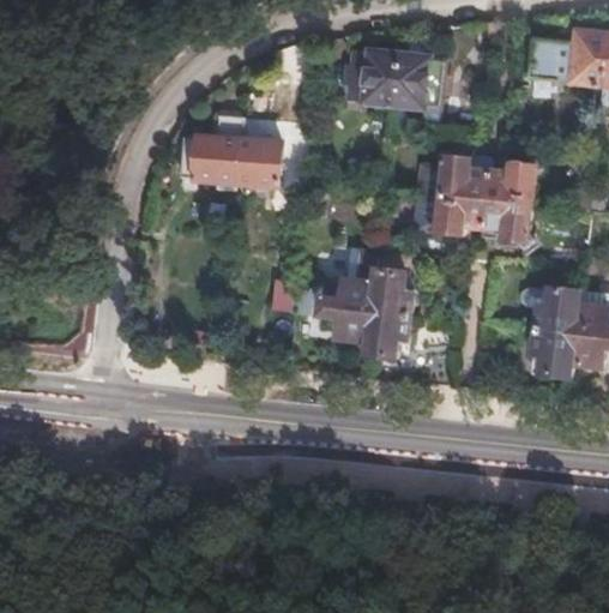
[(558,78),(602,82),(606,36),(564,32),(558,78)]
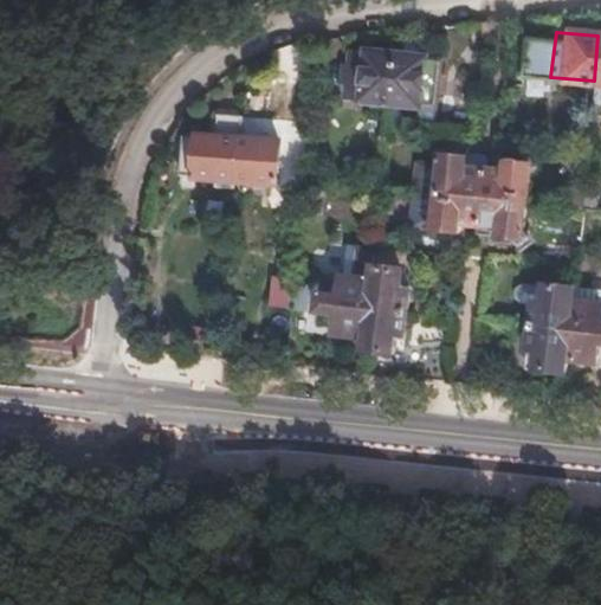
[(503,37),(501,68),(515,70),(517,38),(503,37)]
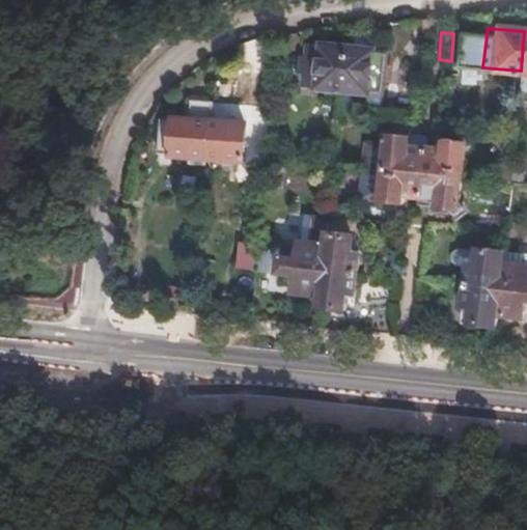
[(338,88),(342,48),(305,44),(301,85),(338,88)]
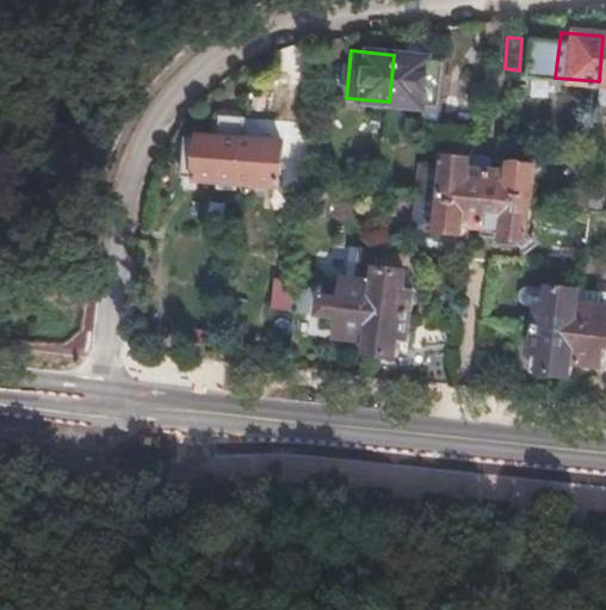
[(441,61),(394,55),(389,102),(437,106),(441,61)]
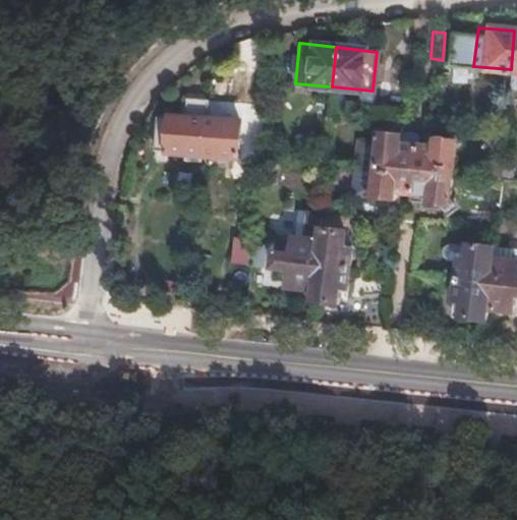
[(207,115),(208,97),(184,95),(182,114),(155,111),(152,146),(204,150),(207,115)]
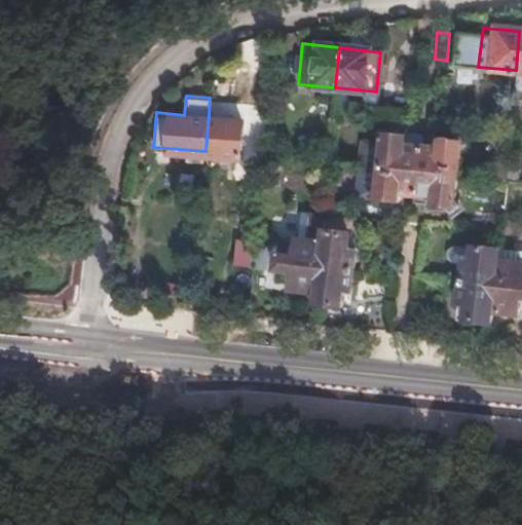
[(244,118),(209,116),(206,151),(204,157),(240,160),(244,118)]
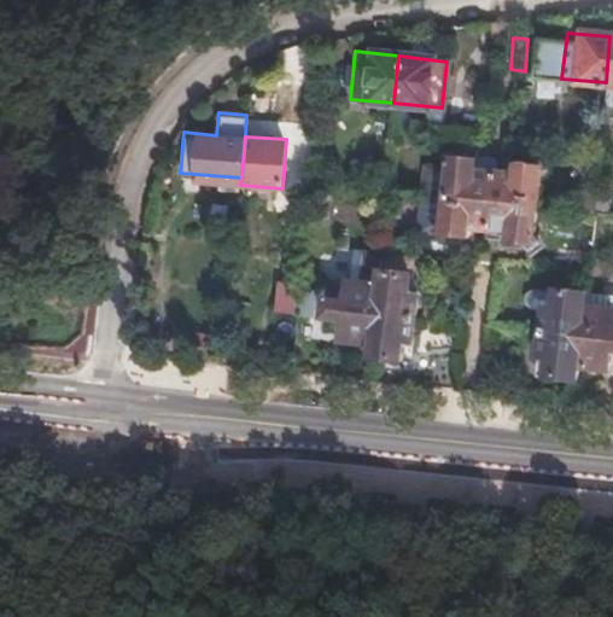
[(445,159),(442,195),(488,199),(490,174),(468,173),(470,162),(445,159)]
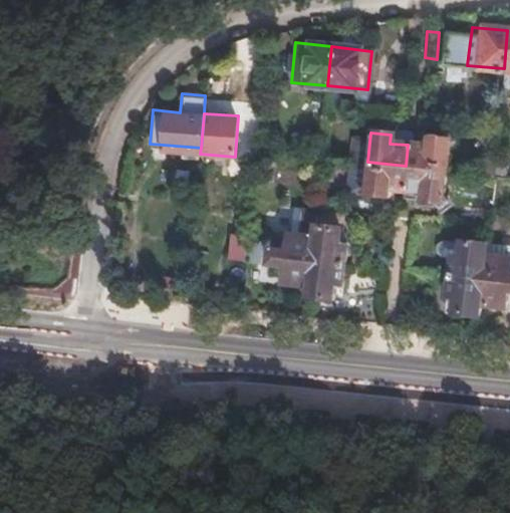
[(408,145),(406,166),(442,169),(445,139),(425,137),(424,147),(408,145)]
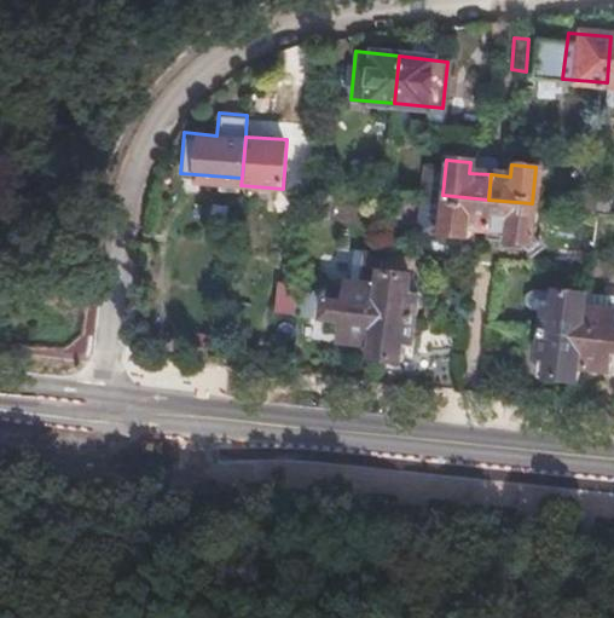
[(464,219),(486,221),(488,200),(442,195),(439,230),(462,232),(464,219)]
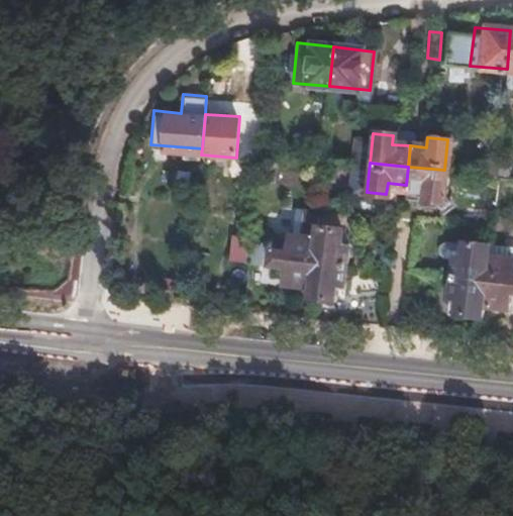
[(408,167),(406,185),(423,187),(422,198),(441,199),(444,170),(408,167)]
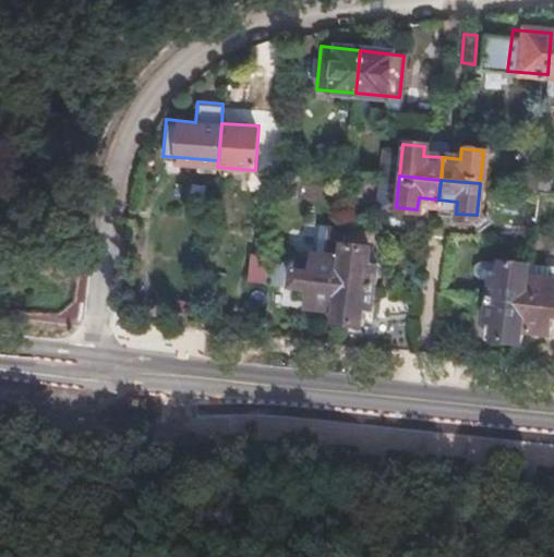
[(341,242),(342,231),(312,228),(306,274),(286,271),(284,291),(303,293),(301,312),(334,315),(338,281),(341,242)]
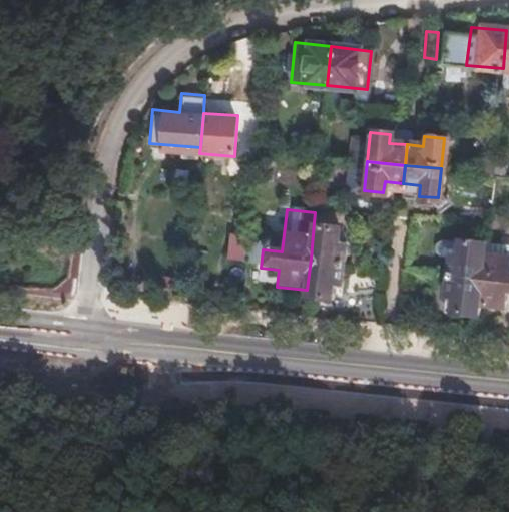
[(337,224),(314,222),(311,259),(350,263),(352,243),(335,241),(337,224)]
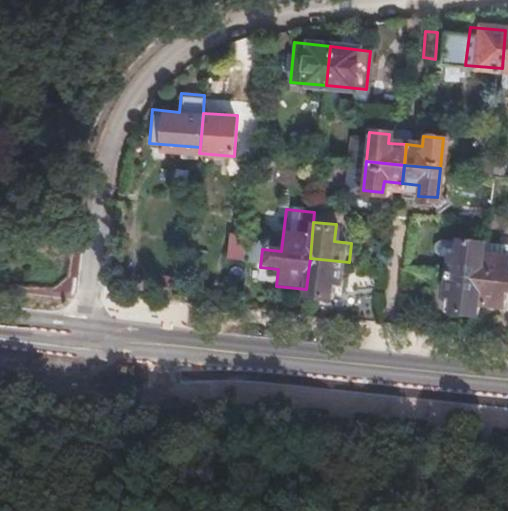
[(245,259),(247,233),(229,232),(227,258),(245,259)]
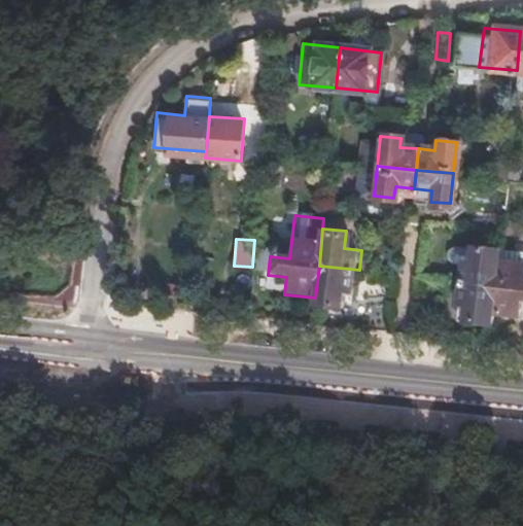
[(456,260),(454,279),(495,283),(497,260),(498,247),(476,245),(474,263),(456,260)]
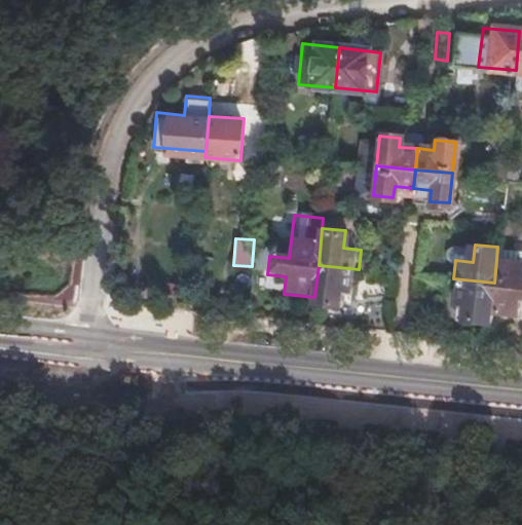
[(521,262),(496,260),(494,283),(492,297),(519,300),(520,296),(521,296),(521,262)]
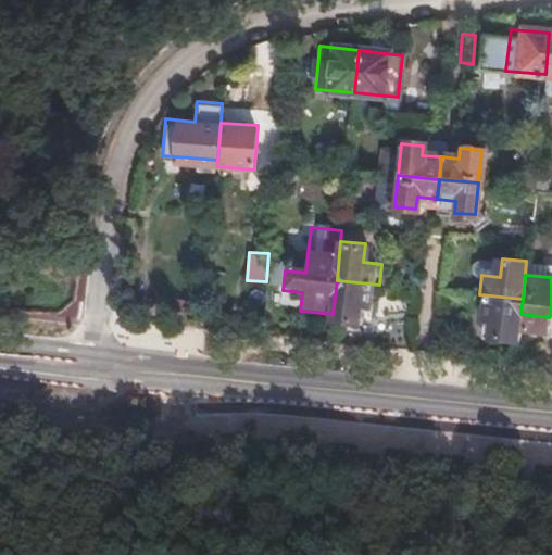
[(379,285),(337,280),(333,314),(333,317),(358,319),(360,301),(376,303),(379,285)]
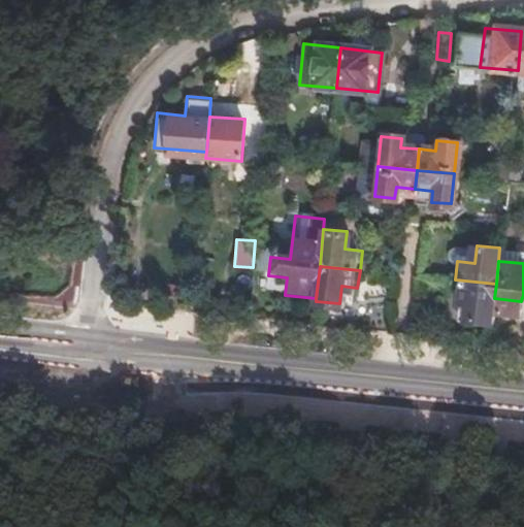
[(496,284),(455,280),(453,299),(470,301),(468,320),(492,322),(494,298),(496,284)]
